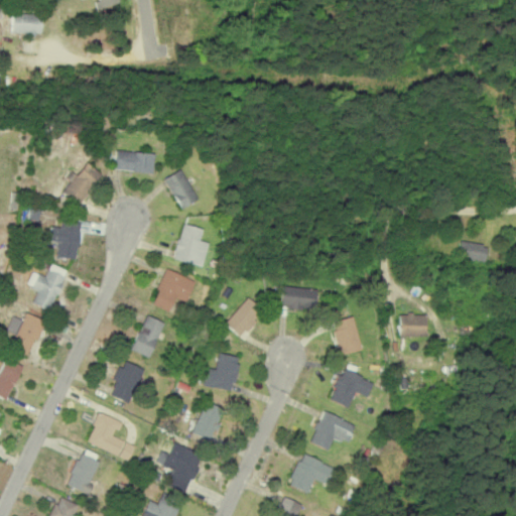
[(96,0),(98,8),(119,2),(118,0),(96,0)]
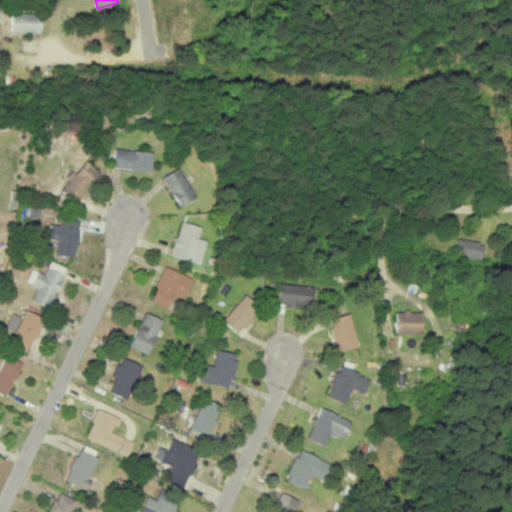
[(10,32),(39,33),(40,15),(11,13),(10,32)]
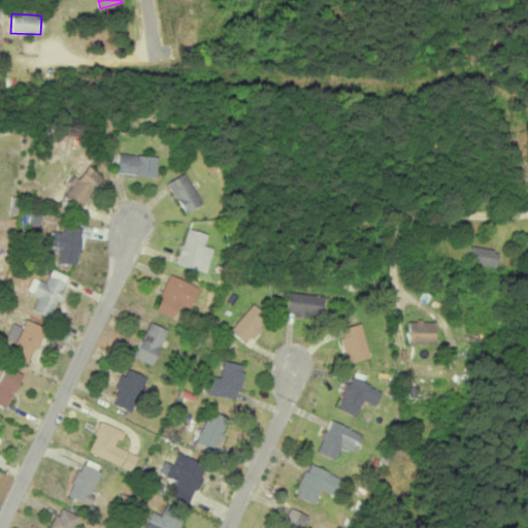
[(117,174),(156,175),(157,156),(118,154),(117,174)]
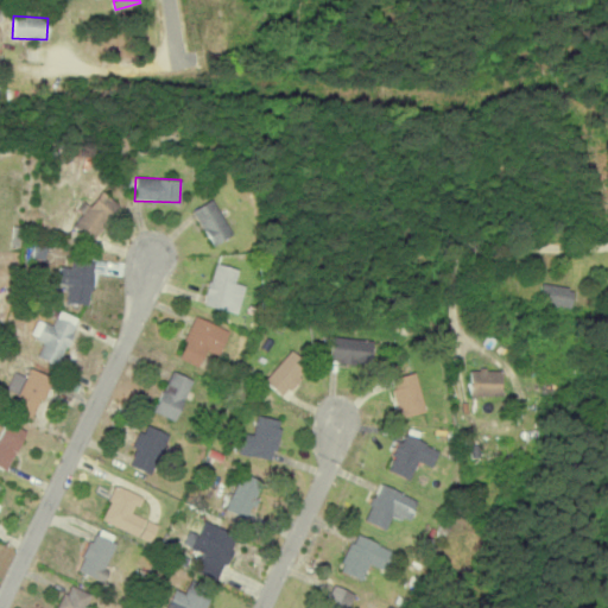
[(73,226),(90,240),(118,206),(100,191),(92,202),(86,198),(77,209),(82,214),(73,226)]
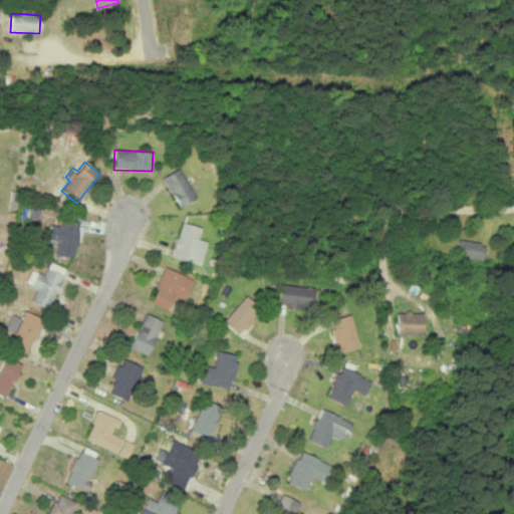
[(196,198),(180,168),(163,178),(180,207),(196,198)]
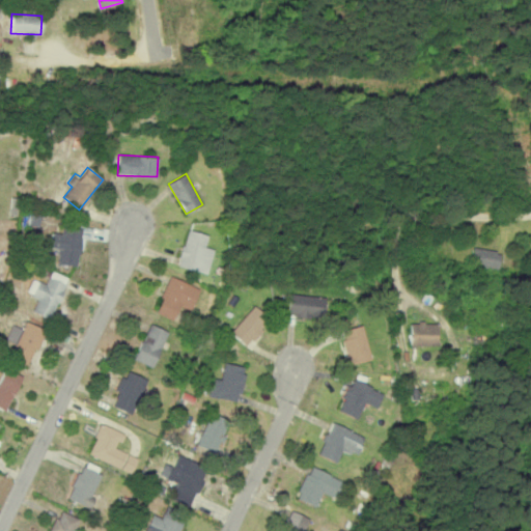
[(64,233),(51,232),(50,248),(58,249),(57,264),(78,266),(81,229),(64,228),(64,233)]
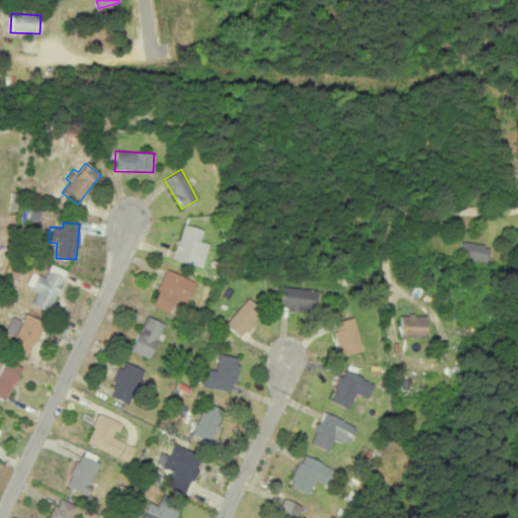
[(207,243),(200,242),(202,229),(181,225),(174,261),(202,266),(207,243)]
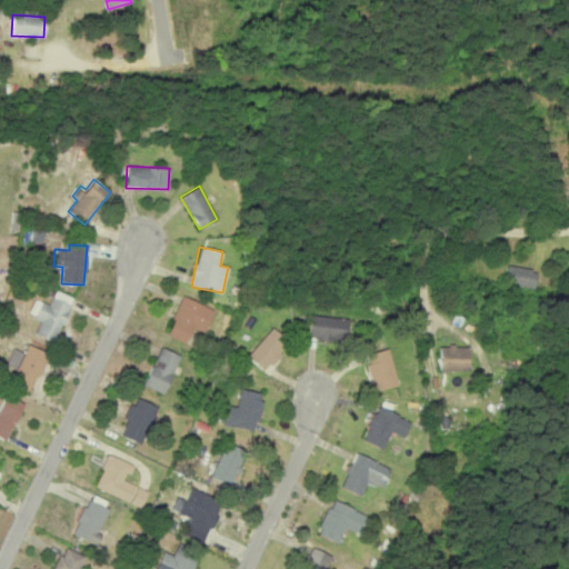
[(503,285),(533,289),(537,269),(507,265),(503,285)]
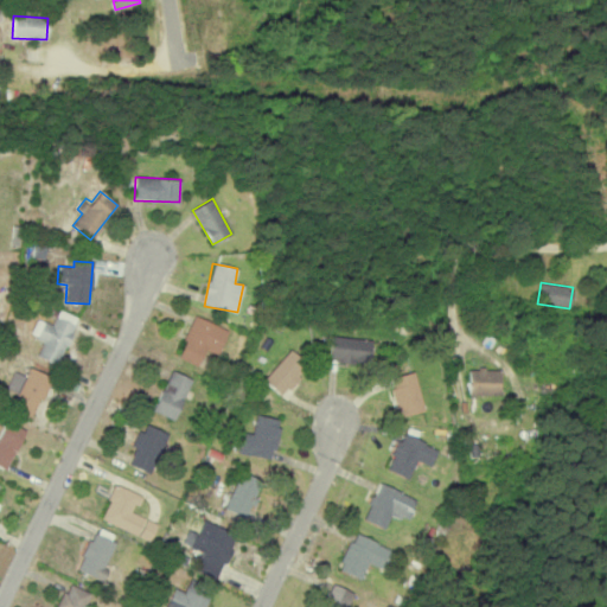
[(58,365),(77,318),(58,310),(52,325),(37,319),(31,334),(44,340),(37,356),(58,365)]
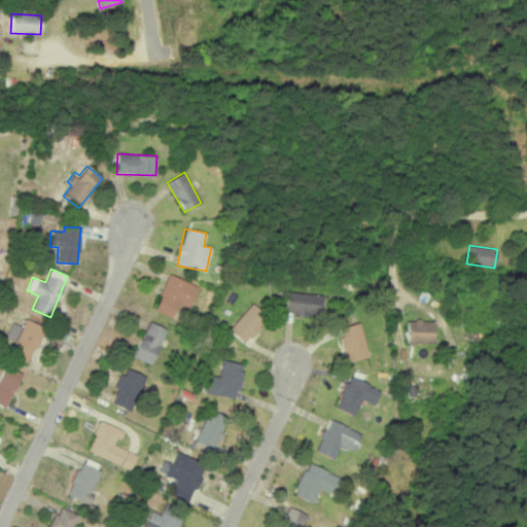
[(153,310),(172,318),(178,303),(189,308),(198,286),(169,274),(153,310)]
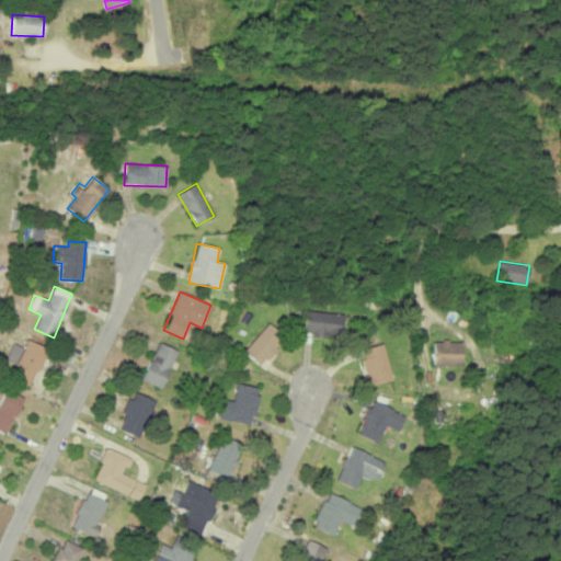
[(344,315),(307,310),(304,332),(342,336),(344,315)]
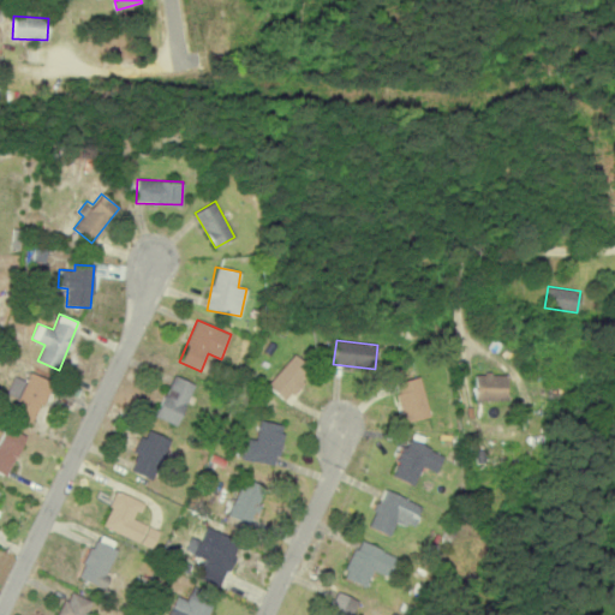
[(286,401),(312,371),(292,354),(267,384),(286,401)]
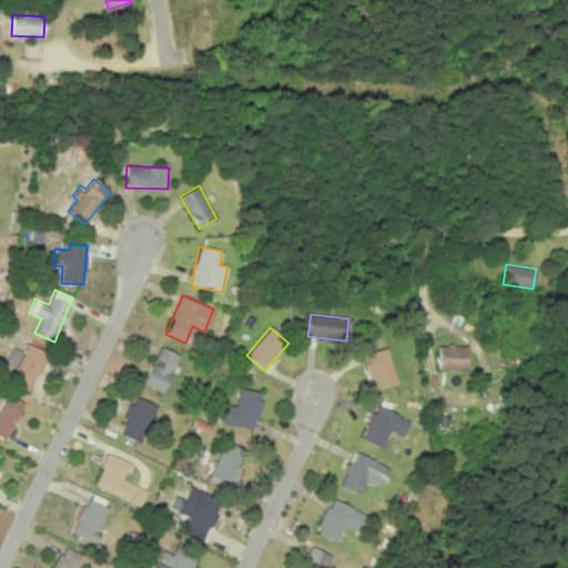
[(13,347),(7,363),(17,367),(10,382),(31,391),(48,353),(27,344),(23,352),(13,347)]
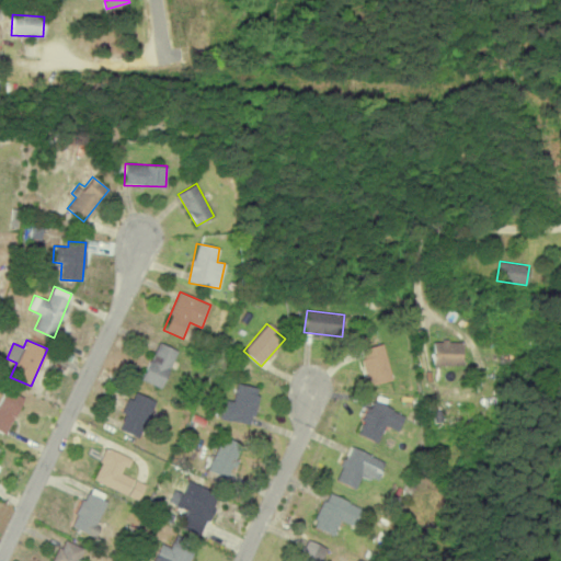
[(433,342),(434,366),(462,365),(461,341),(433,342)]
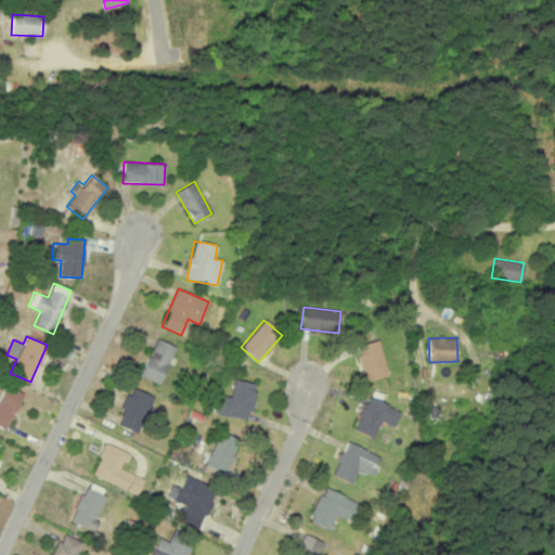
[(175,347),(155,338),(140,376),(158,384),(175,347)]
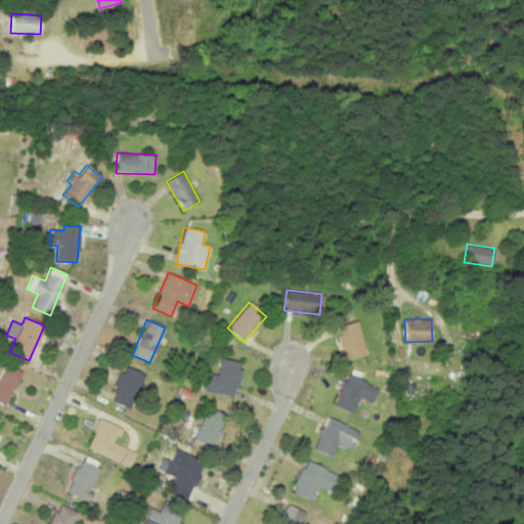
[(346,360),(366,354),(357,320),(336,326),(346,360)]
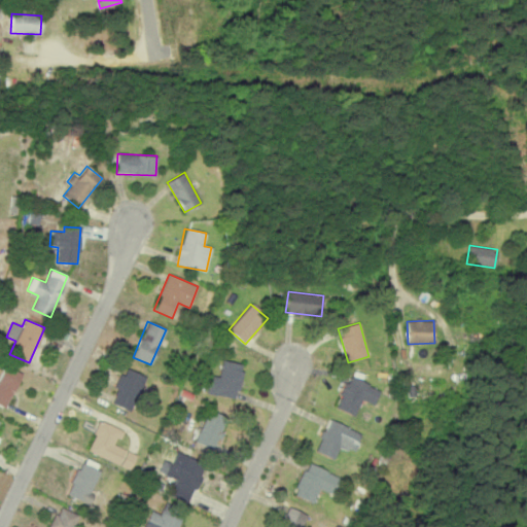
[(206,393),(237,399),(243,364),(222,360),(218,377),(210,375),(206,393)]
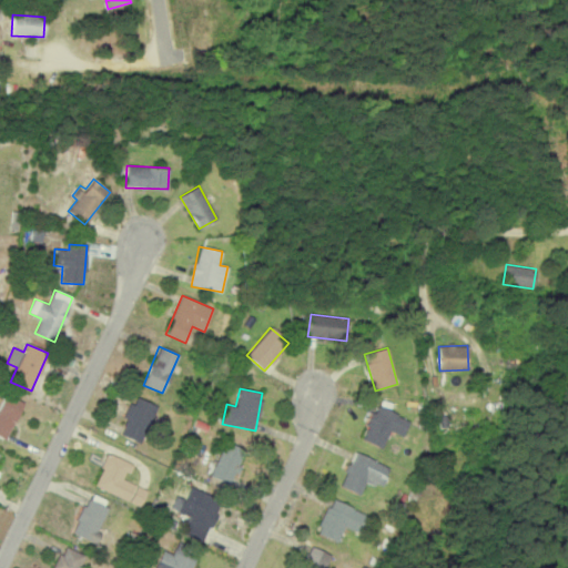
[(22,402),(3,394),(0,402),(0,437),(7,440),(22,402)]
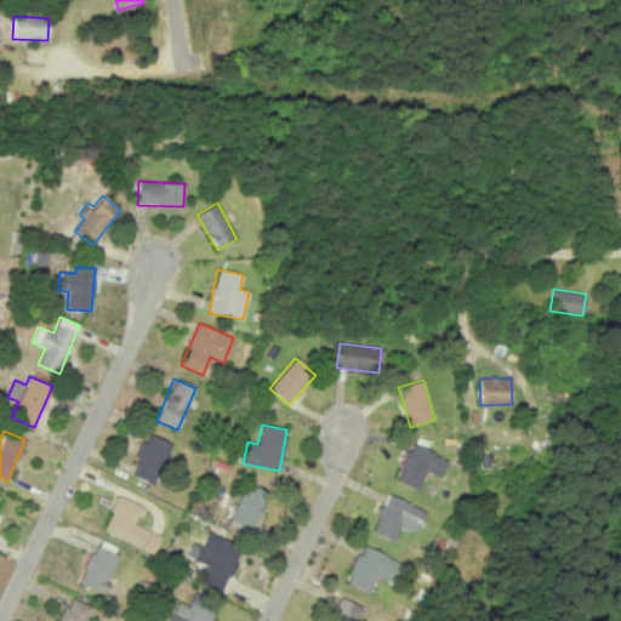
[(132,466),(157,477),(171,444),(147,433),(132,466)]
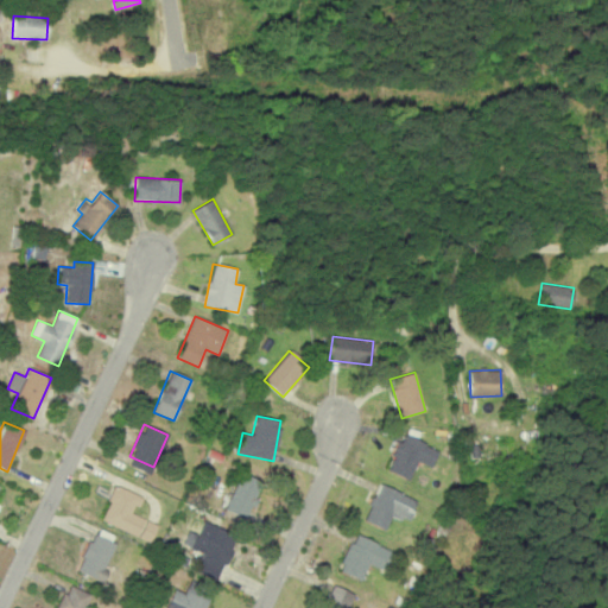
[(438,449),(403,434),(387,470),(409,480),(417,461),(431,467),(438,449)]
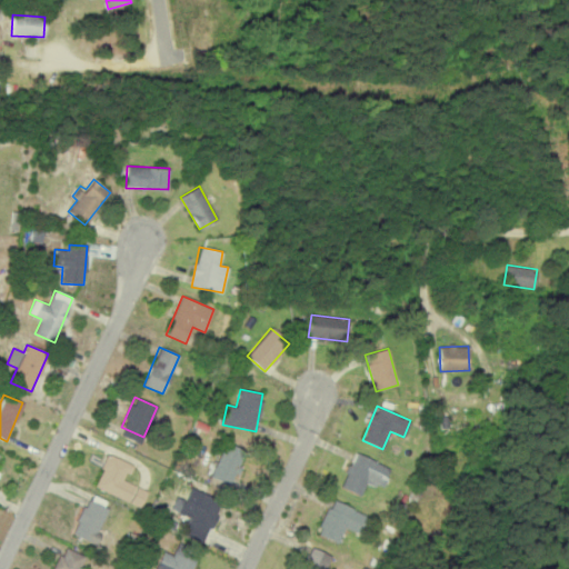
[(229,486),(245,452),(226,442),(210,477),(229,486)]
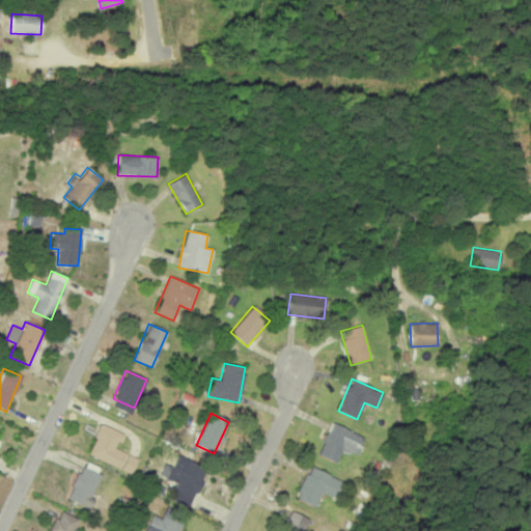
[(317,454),(336,463),(342,449),(356,455),(364,437),(331,422),(317,454)]
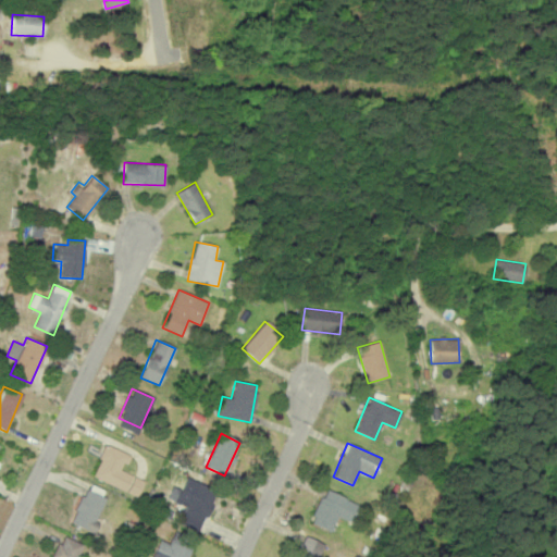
[(91,477),(137,496),(144,481),(122,471),(128,455),(106,444),(91,477)]
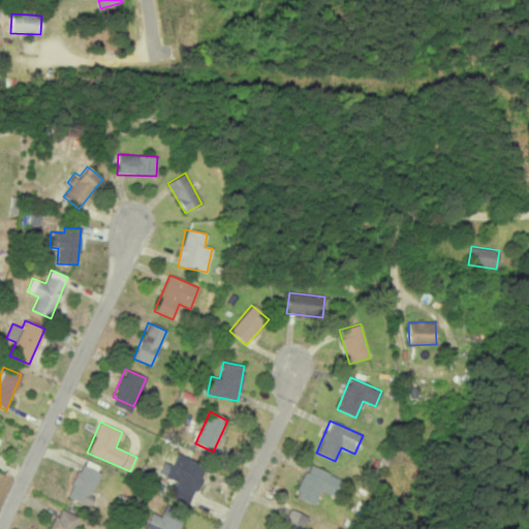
[(193,499),(207,467),(176,454),(172,464),(163,461),(158,473),(178,481),(174,491),(193,499)]
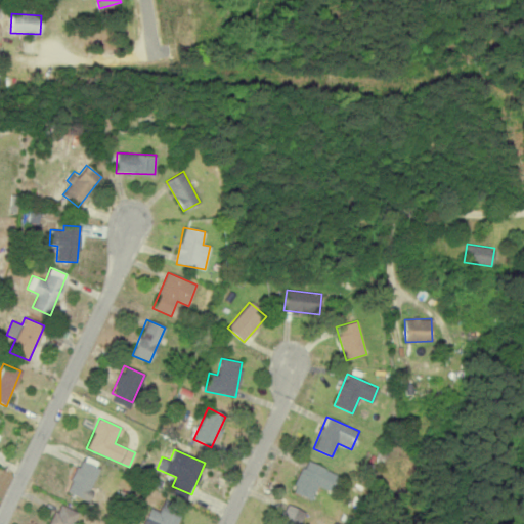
[(99,469),(81,460),(66,490),(88,501),(93,492),(89,490),(99,469)]
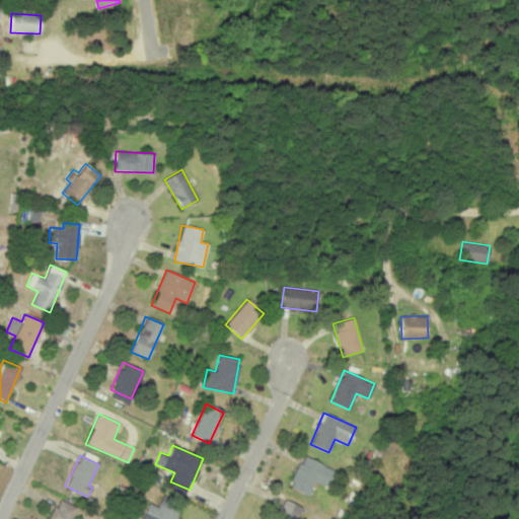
[(331,467),(302,455),(290,488),(308,495),(314,482),(323,486),(331,467)]
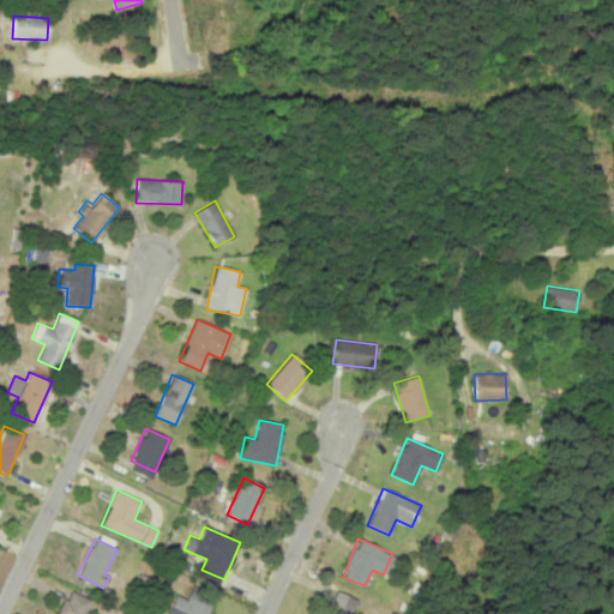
[(205,613),(210,601),(202,599),(204,591),(191,588),(187,599),(174,595),(167,613),(205,613)]
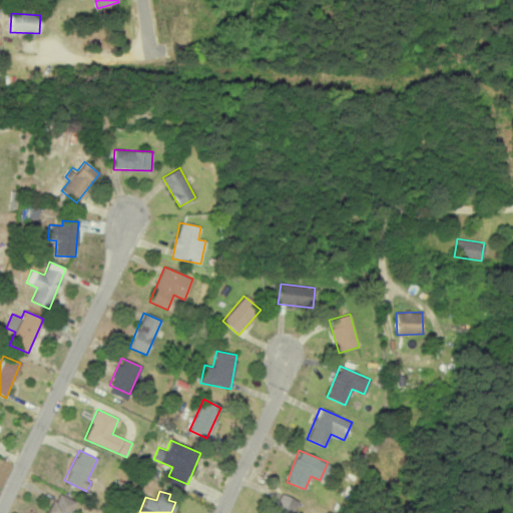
[(290,512),(296,500),(280,493),(271,512),(290,512)]
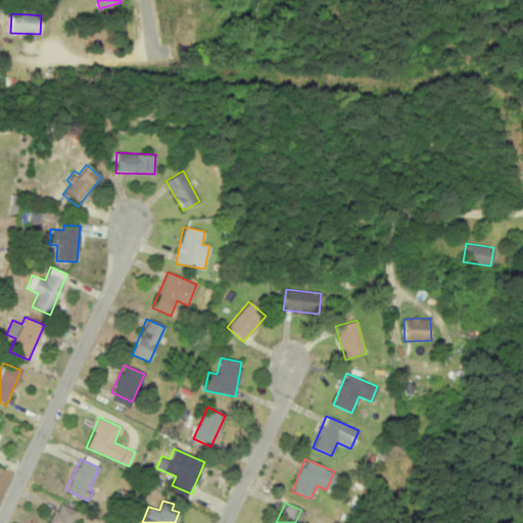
[(49,522),(72,522),(77,511),(57,504),(49,522)]
